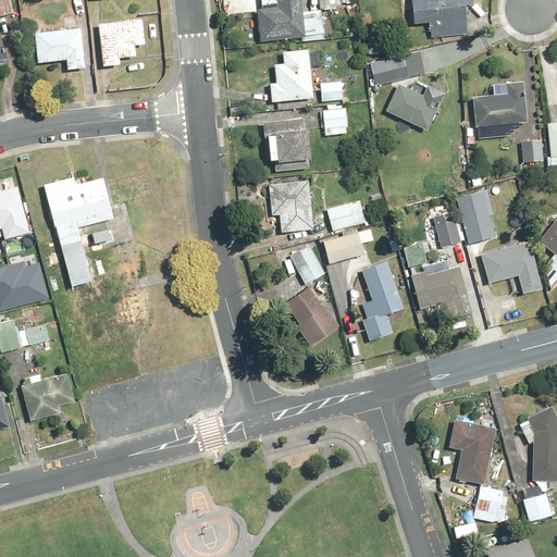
[(0,0),(0,17),(15,13),(11,0),(0,0)]
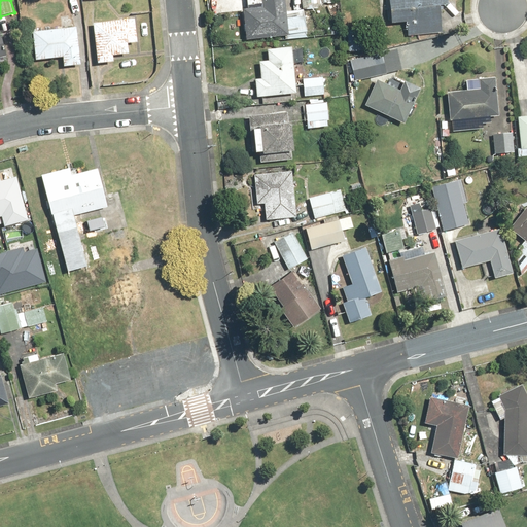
[(245,8),(249,39),(308,32),(305,9),(289,11),(287,0),(264,0),(265,5),(245,8)]
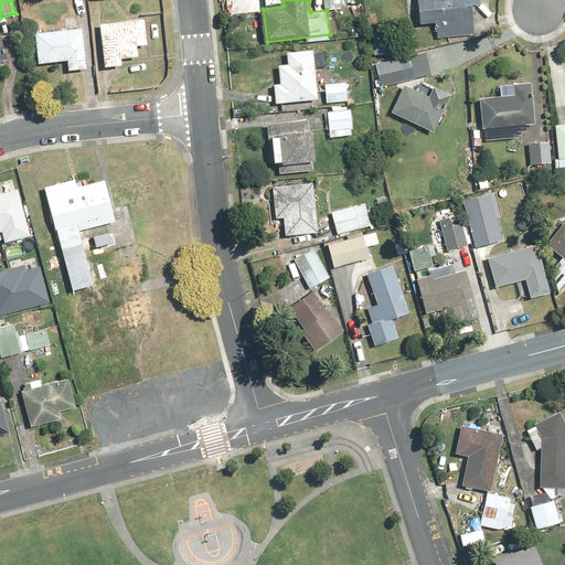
[(423,21),(424,27),(438,24),(440,40),(478,35),(475,7),(483,6),(482,0),(415,0),(418,22),(423,21)]
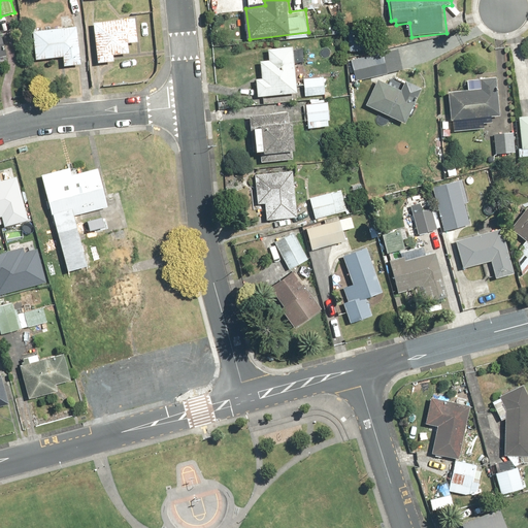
[(139,43),(137,19),(96,22),(99,63),(118,62),(118,56),(132,55),(131,43),(139,43)]
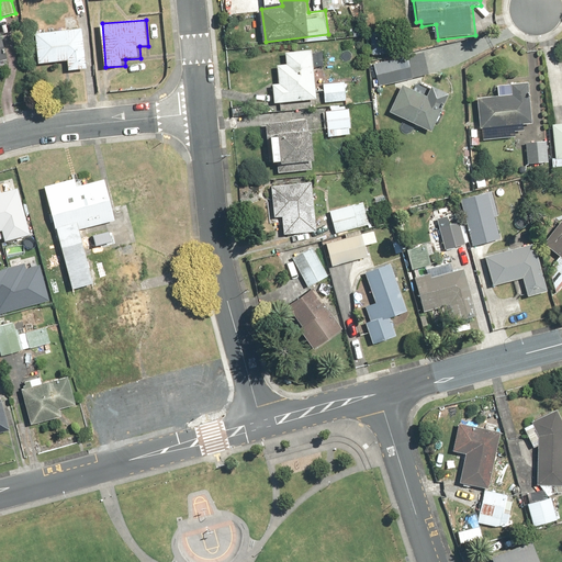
[(89,69),(85,29),(37,34),(41,65),(69,62),(70,71),(89,69)]
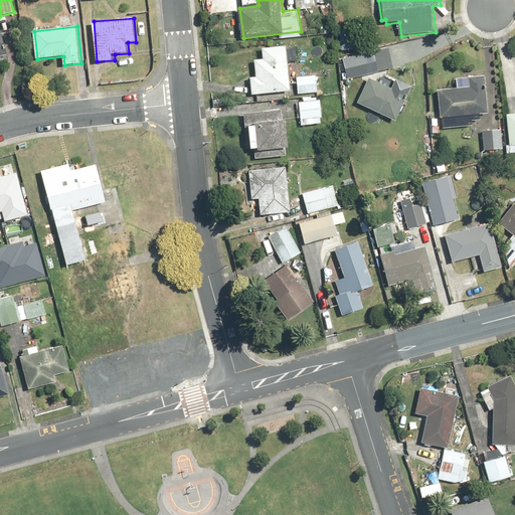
[(0,56),(9,53),(2,29),(0,29),(0,56)]
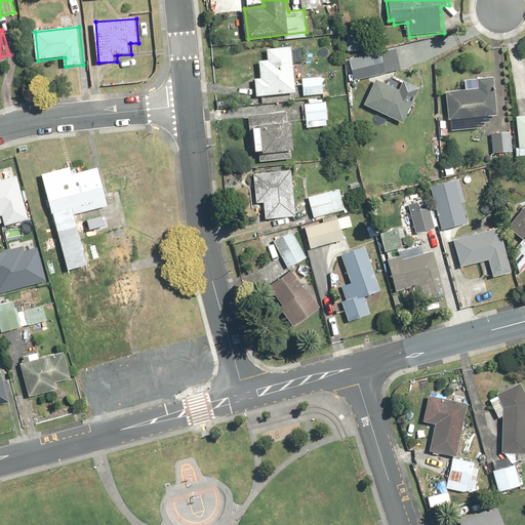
[(256,79),(257,96),(297,93),(295,63),(305,62),(304,49),(294,50),(294,47),(269,50),(270,61),(260,61),(263,78),(256,79)]
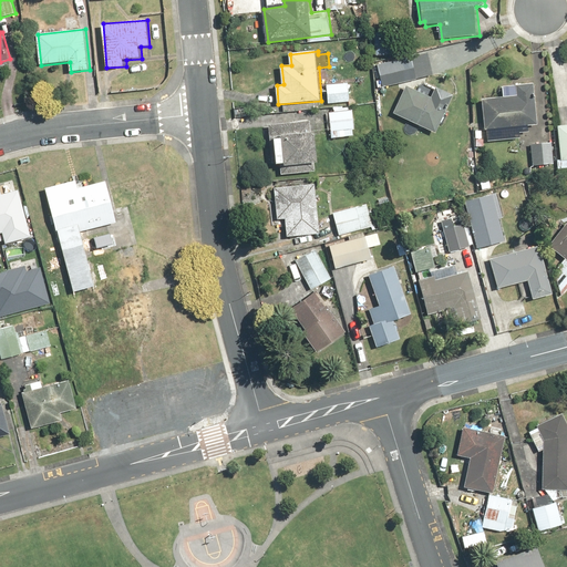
[(378,64),(383,88),(419,78),(412,55),(378,64)]
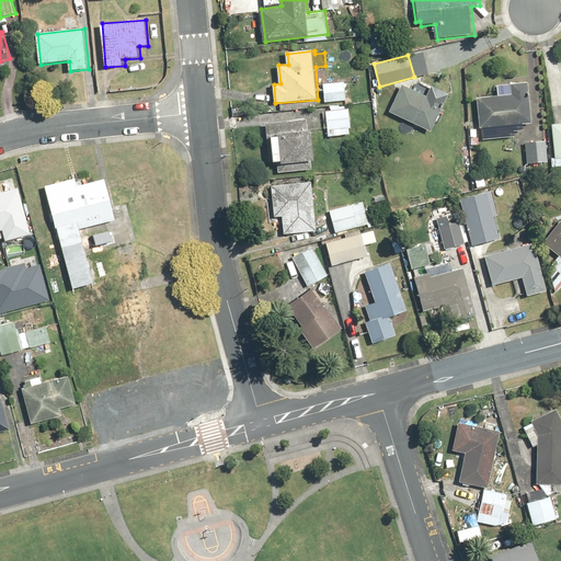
[(345,81),(324,83),(327,102),(347,101),(345,81)]
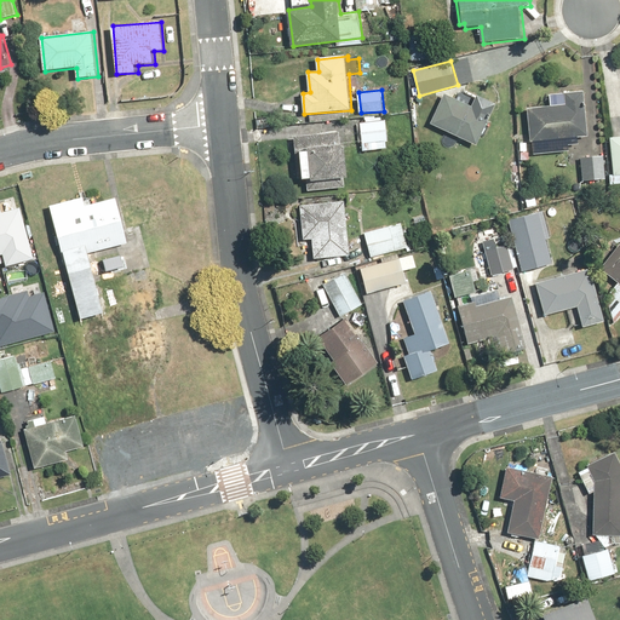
[(529,108),(532,142),(589,137),(586,90),(551,92),(552,105),(529,108)]
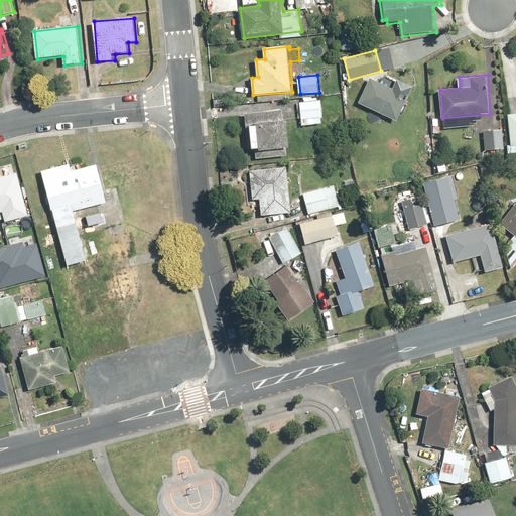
[(372,78),(360,103),(398,121),(414,88),(399,80),(395,89),(372,78)]
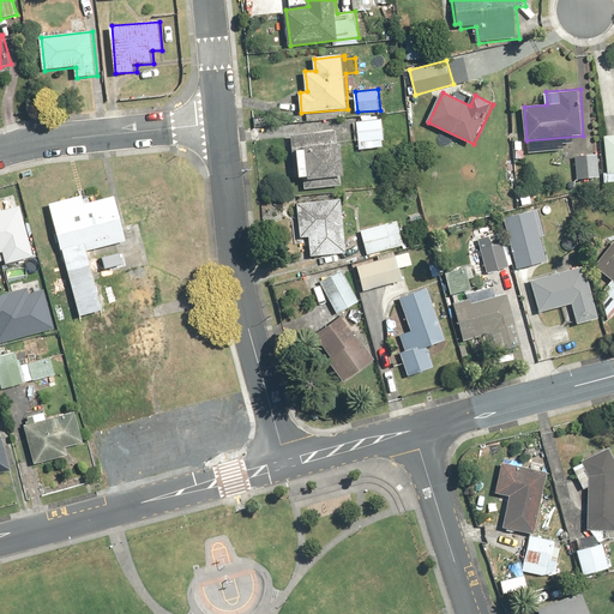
[(362,121),(357,121),(359,150),(386,149),(385,120),(383,120),(383,115),(362,115),(362,121)]
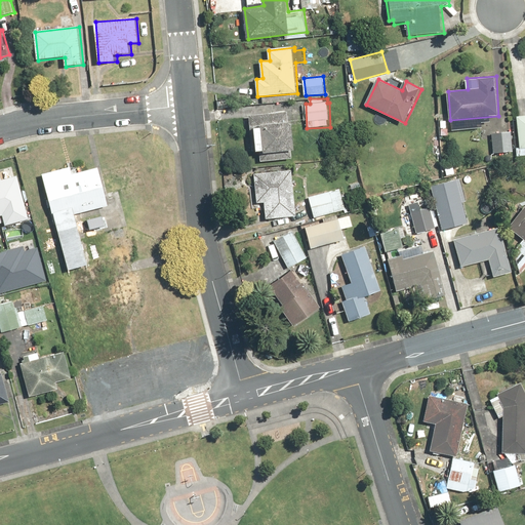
[(289,113),(251,115),(253,129),(257,129),(261,162),(294,158),(293,151),(296,151),(297,157),(306,157),(305,143),(296,143),(296,123),(290,124),(289,113)]
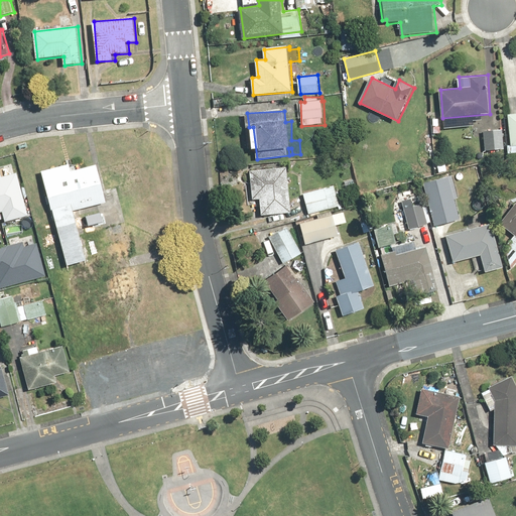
[(504,130),(485,130),(485,151),(505,151),(504,130)]
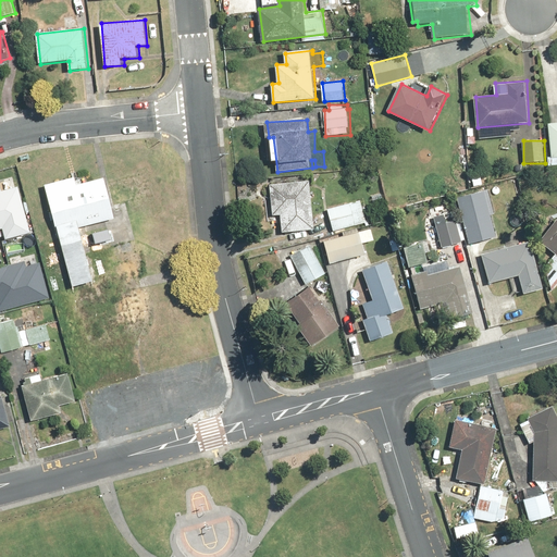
[(74,283),(98,277),(85,230),(121,220),(110,176),(79,184),(77,177),(49,185),(74,283)]
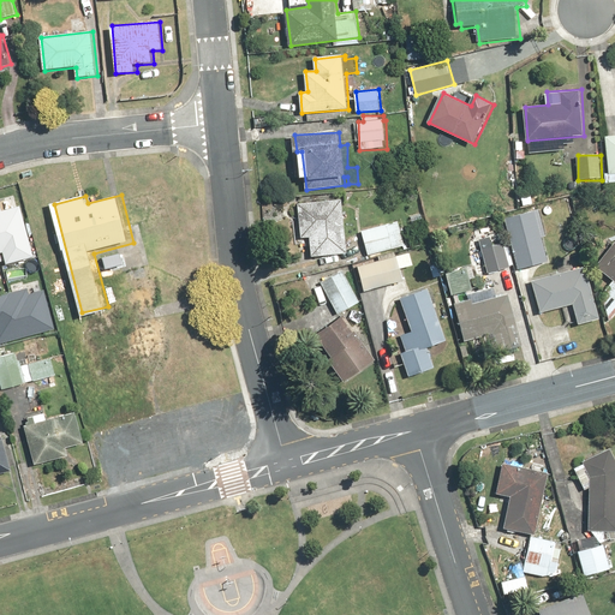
[(344,198),(299,202),(302,239),(312,238),(314,256),(348,254),(344,198)]
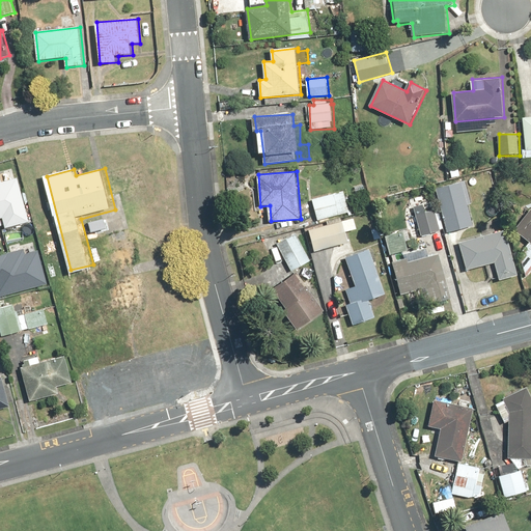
[(0,216),(2,226),(27,219),(16,176),(2,179),(0,172),(0,216)]
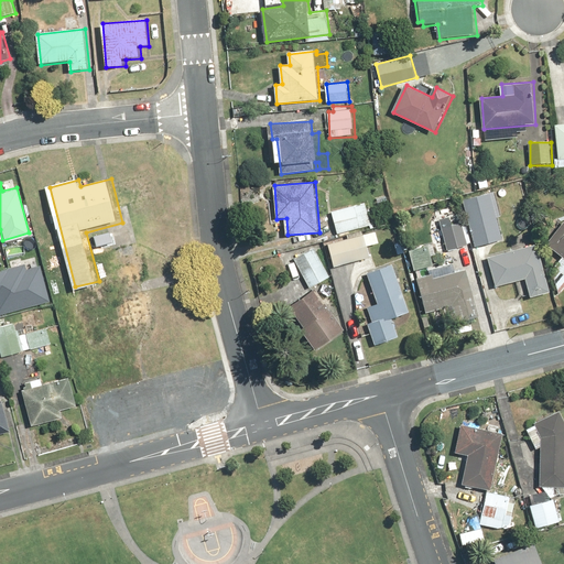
[(497,192),(465,201),(477,247),(505,239),(498,218),(503,217),(497,192)]
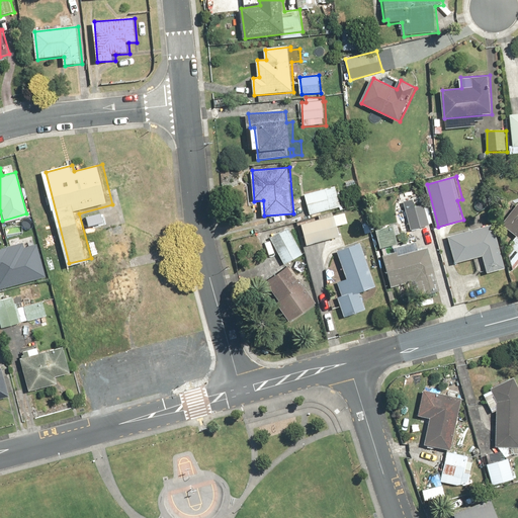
[(336,185),(306,195),(312,216),(343,206),(336,185)]
